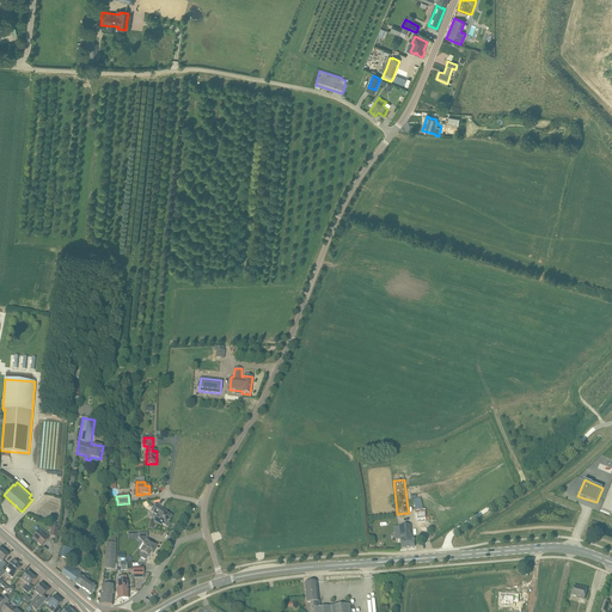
[(415,512),(423,509),(420,497),(412,500),(415,512)]
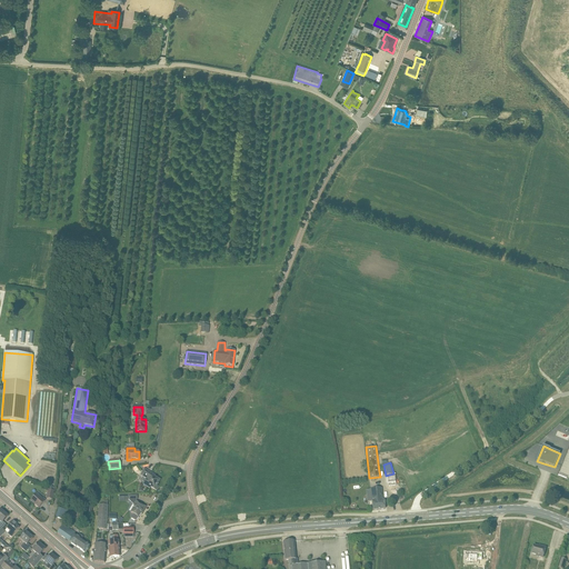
[(160,480),(156,478),(155,477),(156,476),(145,469),(141,476),(149,480),(147,485),(151,488),(156,490),(158,487),(157,486),(160,480)]
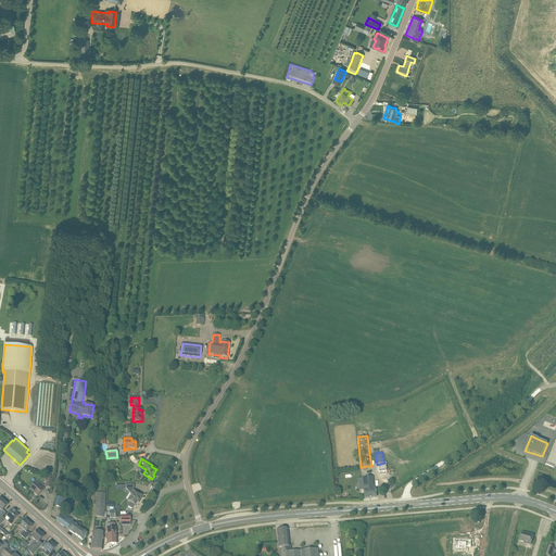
[(117,464),(109,463),(109,478),(116,478),(117,464)]
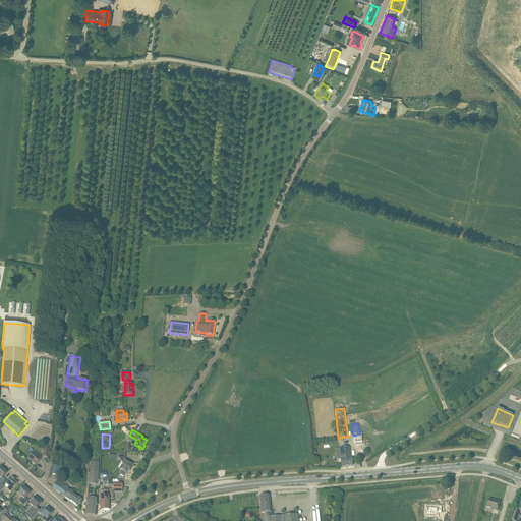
[(341,459),(342,467),(352,466),(352,458),(350,458),(349,448),(340,449),(341,459)]
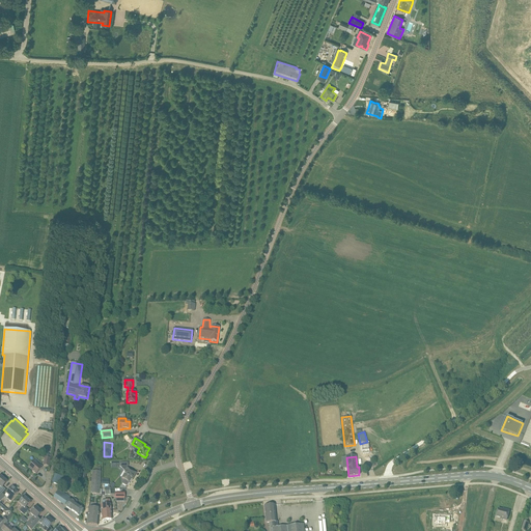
[(29,468),(36,474),(43,467),(40,465),(39,467),(33,462),(29,468)]
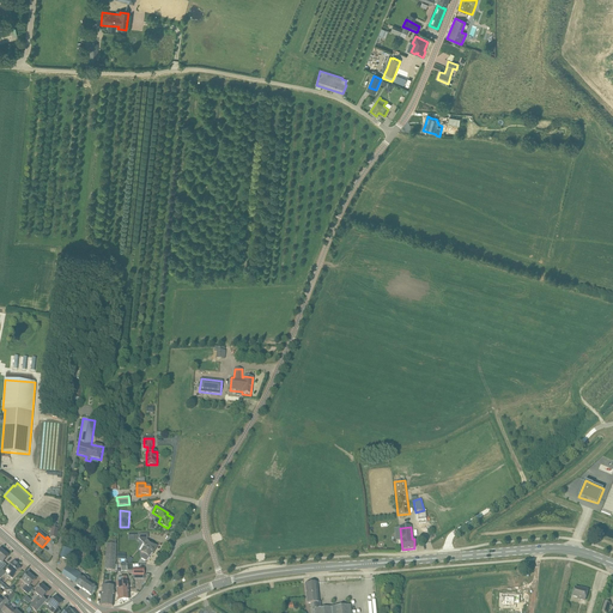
[(147,538),(139,538),(144,544),(145,545),(141,552),(144,553),(141,557),(141,558),(146,560),(147,560),(149,557),(153,550),(155,551),(157,546),(152,542),(147,540),(147,538)]
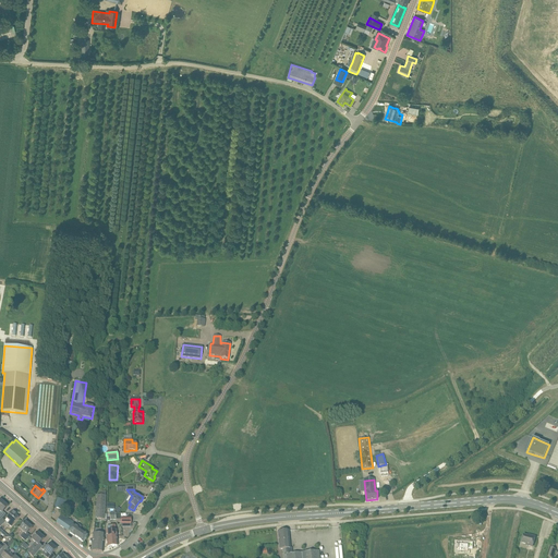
[(97,495),(95,519),(105,519),(106,495),(100,495),(97,495)]
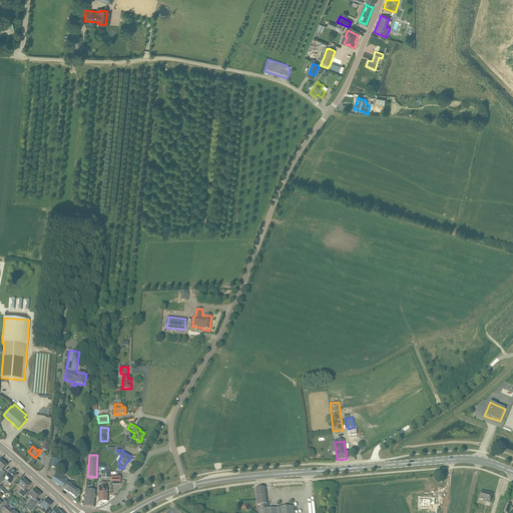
[(53,458),(50,466),(56,468),(58,460),(53,458)]
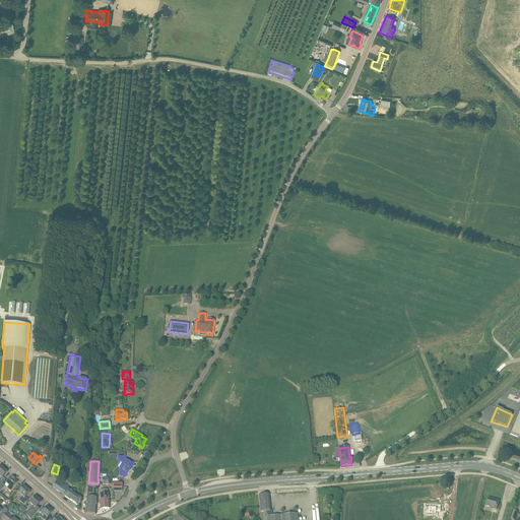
[(10,491),(14,486),(17,482),(14,480),(15,479),(12,476),(6,483),(9,486),(7,489),(10,491)]
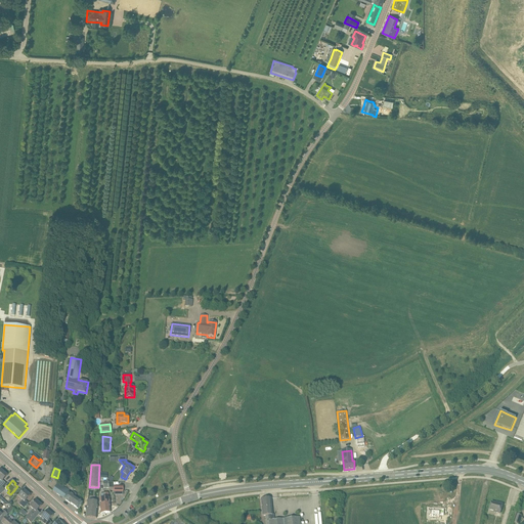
[(69,493),(60,488),(56,485),(52,491),(78,509),(83,501),(75,496),(77,494),(73,491),(71,494),(69,492),(69,493)]
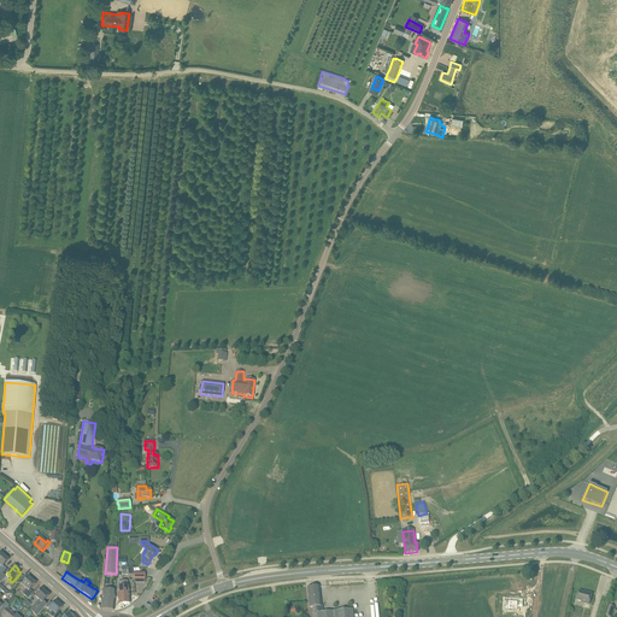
[(27,588),(22,593),(28,599),(34,593),(30,589),(35,583),(33,581),(33,580),(30,577),(29,577),(28,577),(22,585),(27,588)]
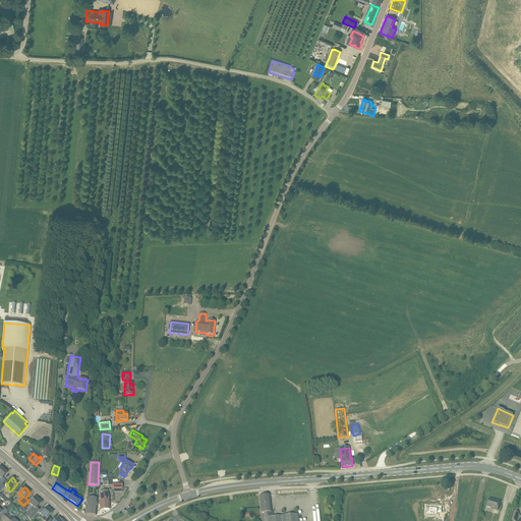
[(109,495),(108,495),(108,490),(102,490),(100,493),(100,495),(99,495),(100,501),(109,501),(109,495)]
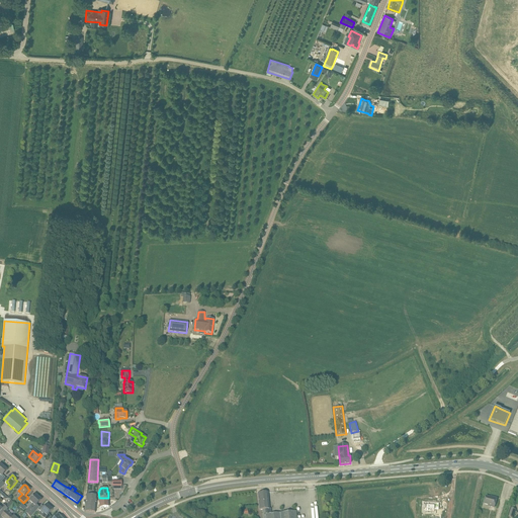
[(270,514),(268,498),(268,493),(258,494),(259,510),(263,510),(263,517),(296,517),(296,512),(270,514)]
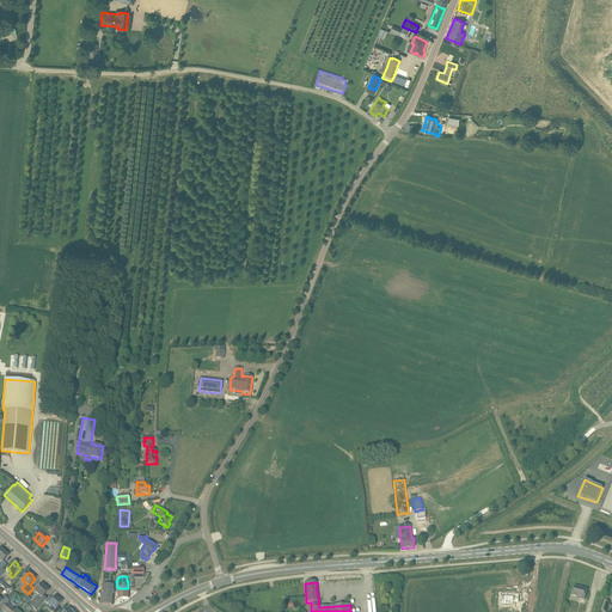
[(47,600),(43,597),(48,591),(42,585),(35,592),(38,594),(29,605),(36,611),(42,606),(44,601),(47,600)]
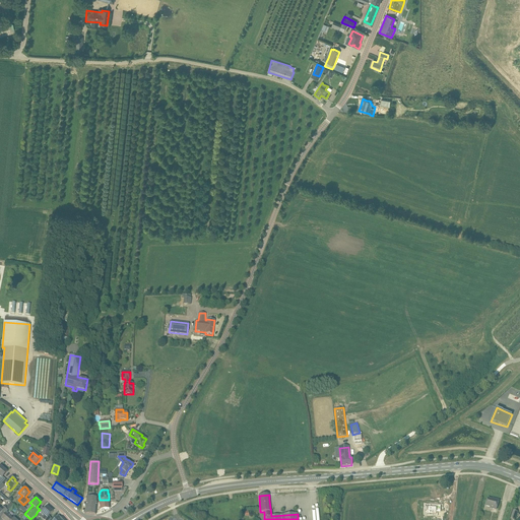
[(98,498),(92,498),(87,497),(86,514),(95,514),(96,509),(98,498)]
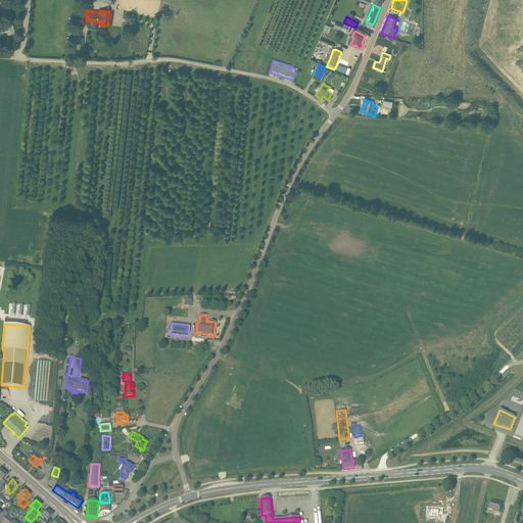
[(500,513),(501,508),(502,504),(498,503),(497,504),(490,502),(489,507),(488,509),(493,510),(493,511),(500,513)]
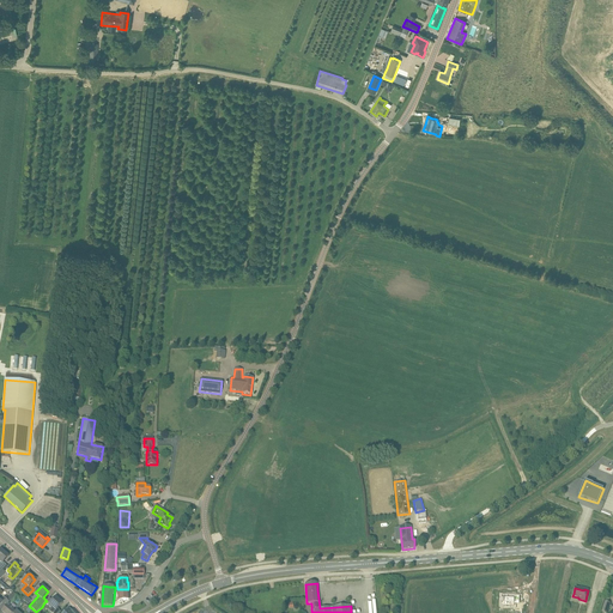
[(122,602),(122,601),(128,600),(129,599),(128,589),(117,589),(119,601),(120,602),(122,602)]
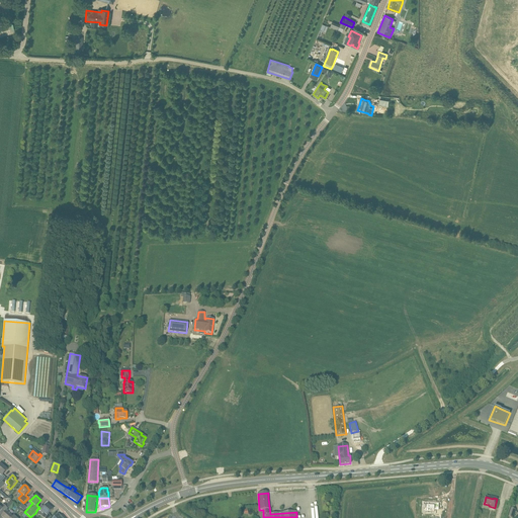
[(422,503),(422,513),(434,514),(434,511),(439,512),(439,504),(432,504),(432,503),(429,503),(422,503)]
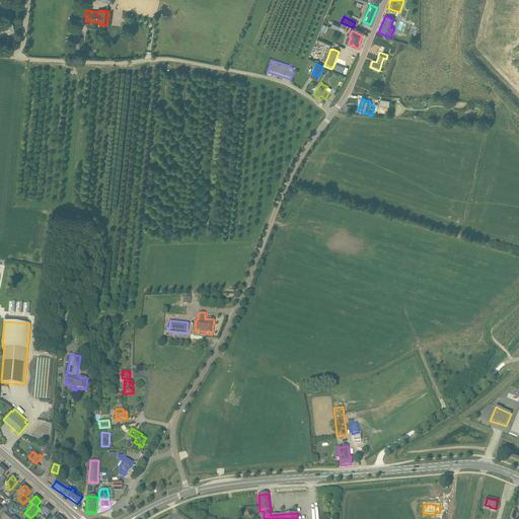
[(49,515),(53,511),(47,506),(45,509),(42,506),(40,509),(38,510),(41,513),(42,512),(45,514),(43,517),(44,518),(50,518),(52,518),(49,515)]
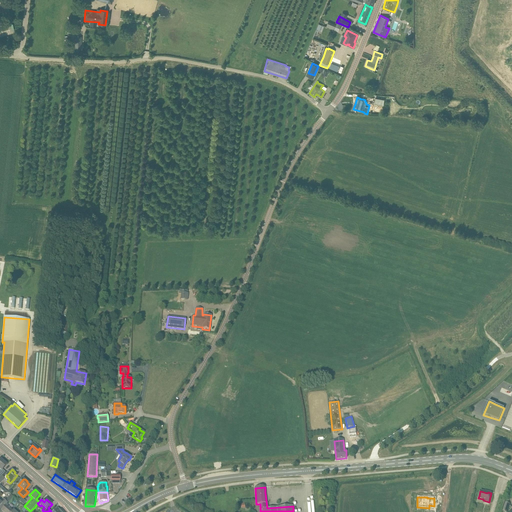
[(388,500),(380,500),(380,504),(379,504),(379,509),(380,509),(380,511),(389,511),(389,506),(388,506),(388,500)]
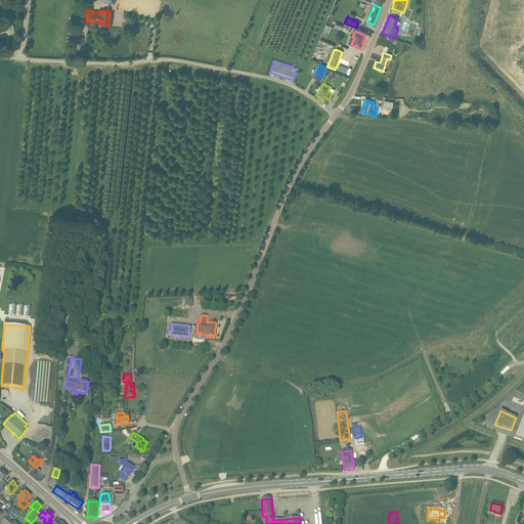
[(7,514),(1,522),(4,523),(3,523),(11,523),(13,523),(11,521),(12,520),(9,518),(7,514)]
